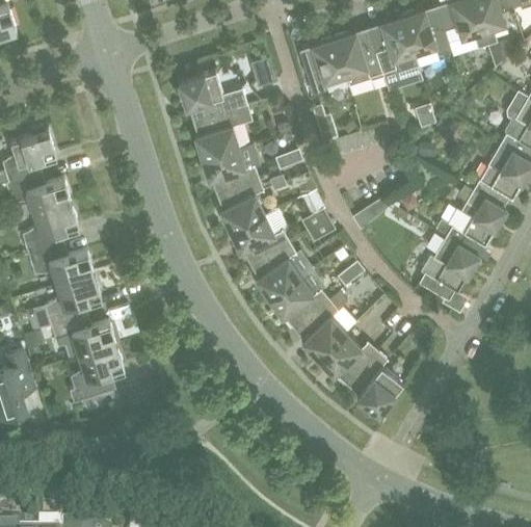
[(454,0),(454,1),(435,7),(444,31),(455,27),(459,41),(472,36),(476,50),(486,47),(471,0),(454,0)]
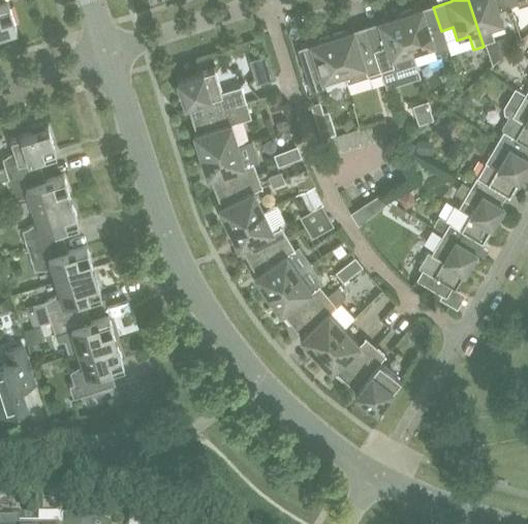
[(505,0),(468,0),(484,47),(493,43),(489,30),(501,26),(497,13),(509,9),(505,0)]
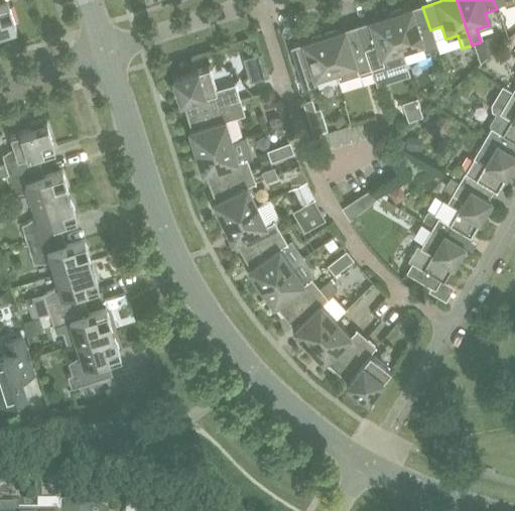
[(514,0),(500,0),(504,10),(514,6),(513,1),(514,0)]
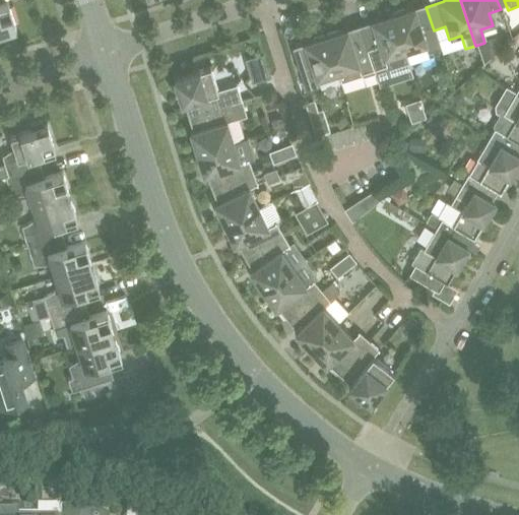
[(0,40),(1,41),(12,37),(12,30),(14,29),(7,6),(0,8),(0,40)]
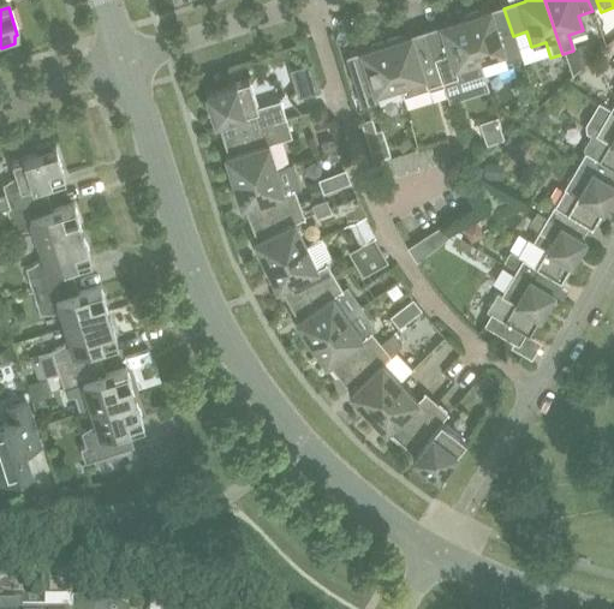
[(522,60),(513,36),(504,9),(464,21),(477,64),(501,57),(505,66),(522,60)]
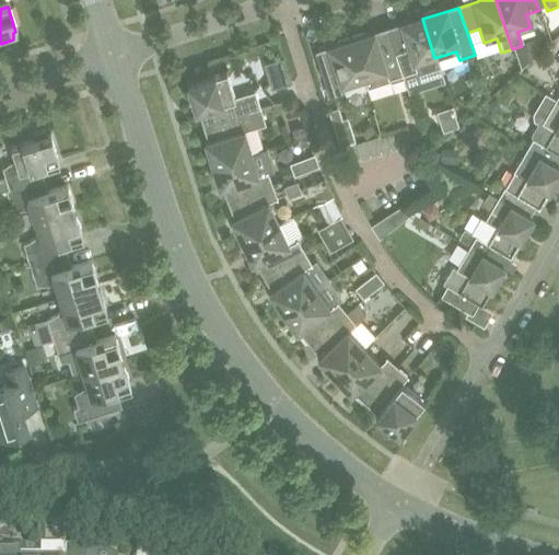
[(438,69),(434,58),(422,19),(386,31),(394,56),(400,78),(416,73),(416,76),(438,69)]
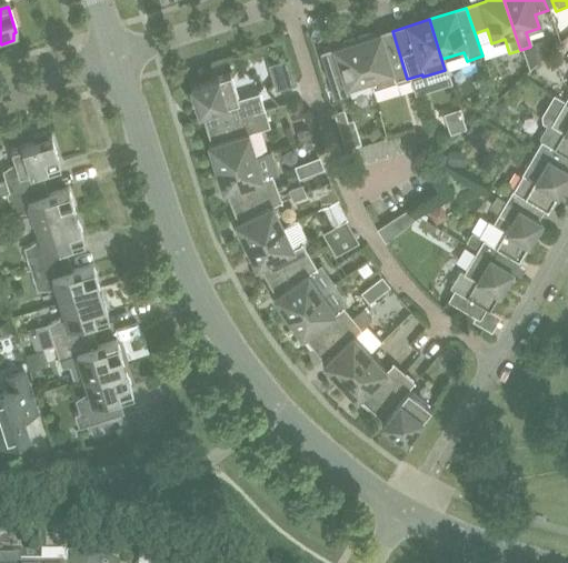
[(400,57),(392,31),(355,42),(368,82),(371,93),(395,86),(394,83),(407,79),(400,57)]
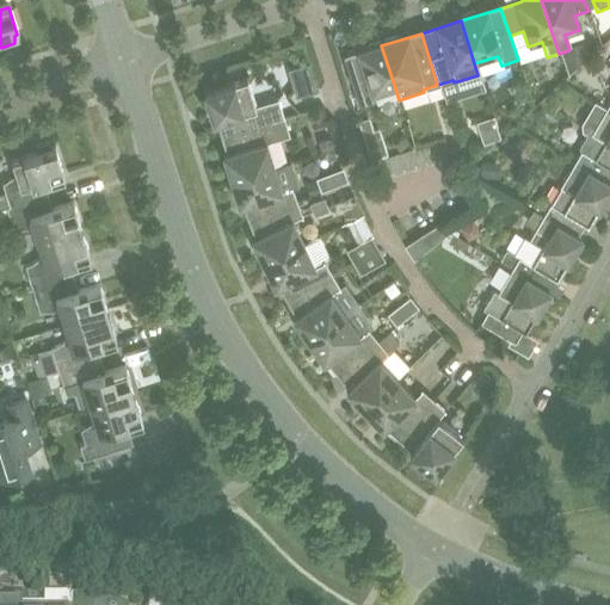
[(374,105),(371,97),(395,88),(381,45),(342,59),(358,110),(374,105)]
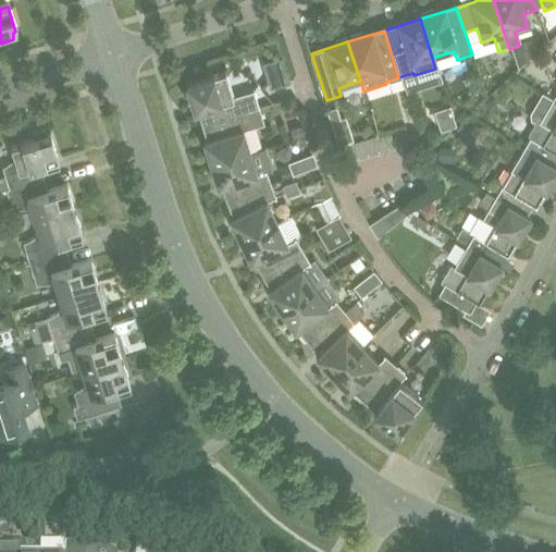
[(200,129),(258,111),(254,95),(232,101),(224,75),(185,87),(193,114),(196,113),(200,129)]
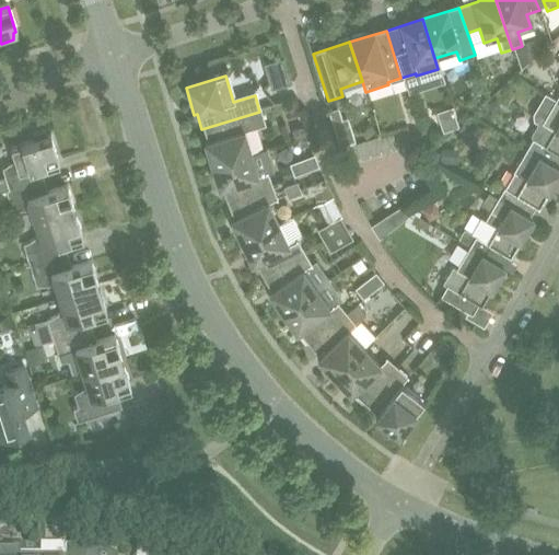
[(267,83),(270,93),(290,88),(287,77),(267,83)]
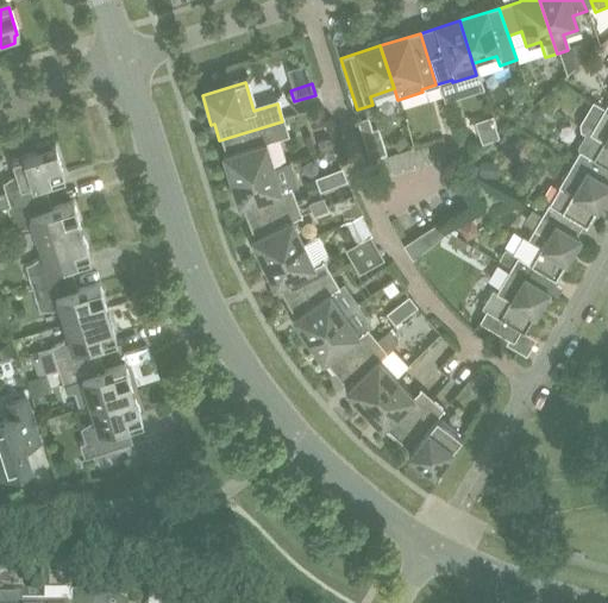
[(578,155),(571,165),(601,183),(607,173),(607,115),(602,113),(588,138),(583,139),(577,150),(578,155)]
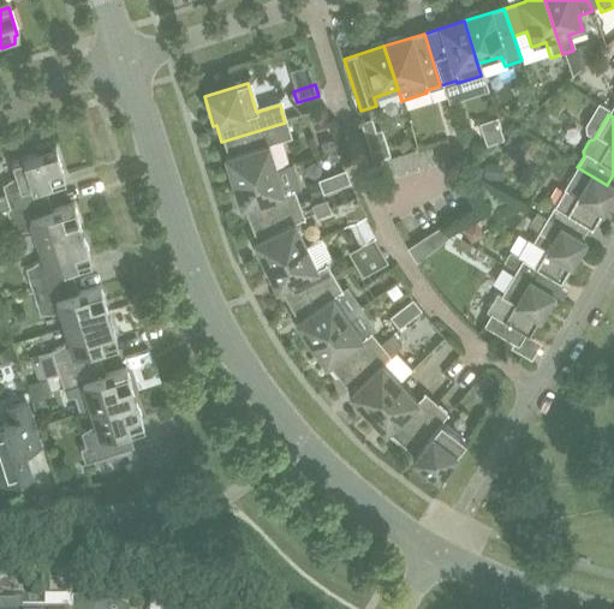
[(221,142),(226,159),(224,160),(231,185),(274,172),(267,148),(291,141),(285,123),(221,142)]
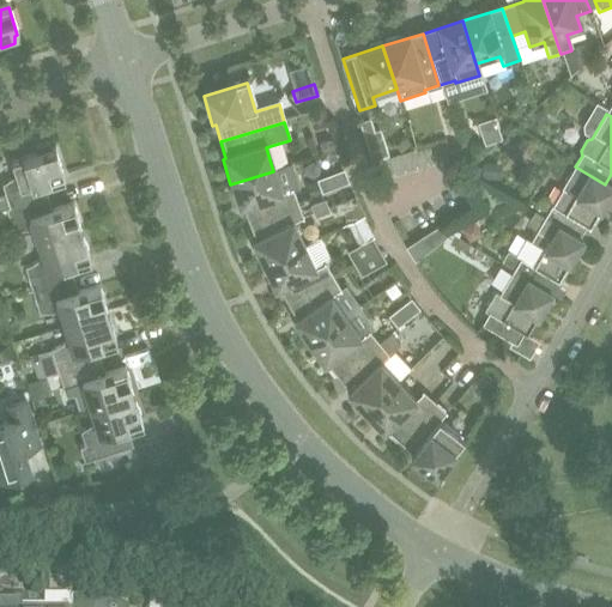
[(368,122),(357,126),(362,139),(373,135),(368,122)]
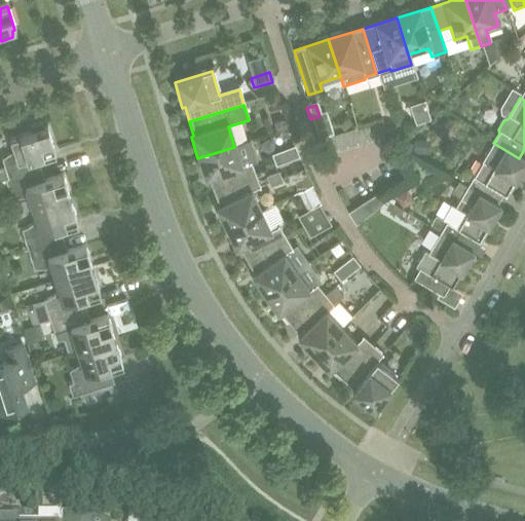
[(412,118),(414,127),(428,122),(425,114),(412,118)]
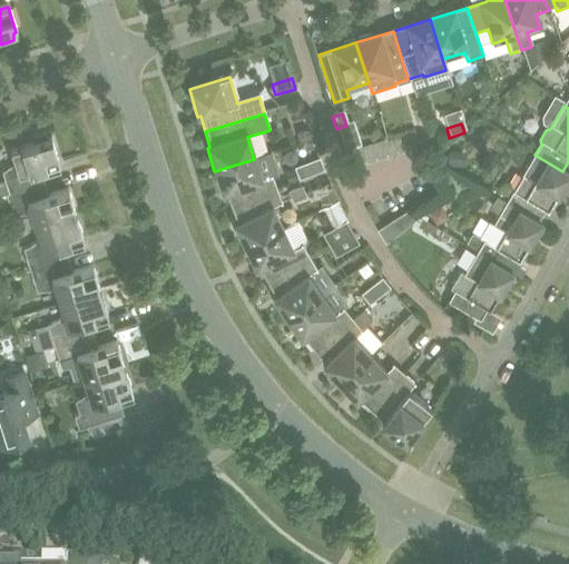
[(301,146),(314,141),(311,131),(297,135),(301,146)]
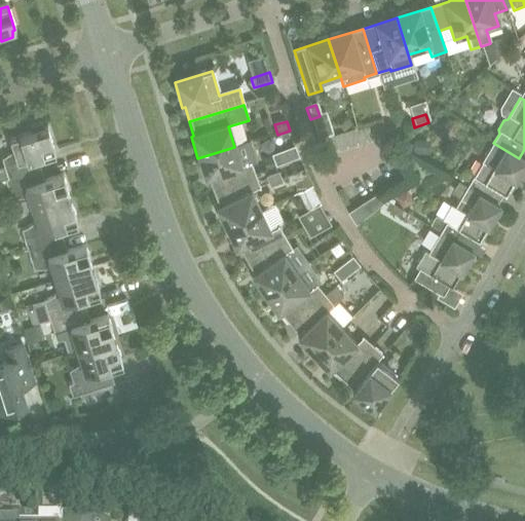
[(1,161),(7,182),(35,173),(31,160),(54,153),(46,129),(44,131),(40,125),(29,128),(29,136),(8,142),(12,154),(2,161),(1,161)]
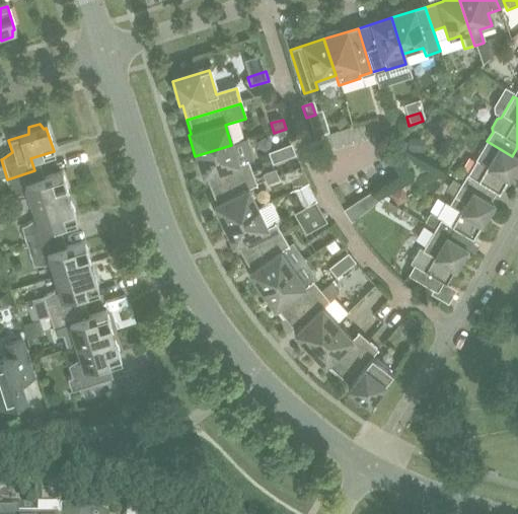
[(408,141),(407,155),(424,156),(425,142),(408,141)]
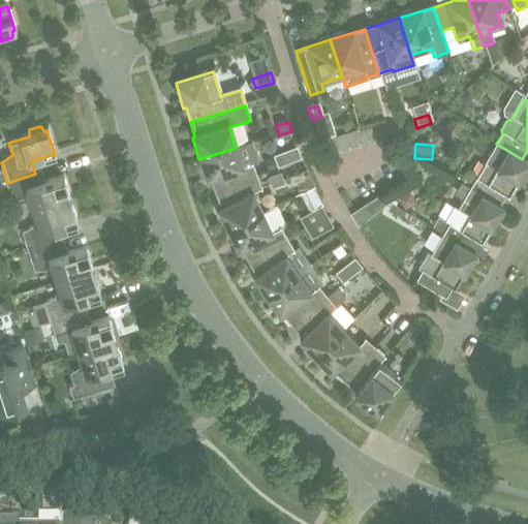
[(485,166),(475,181),(475,180),(469,190),(495,205),(500,195),(507,199),(527,164),(527,162),(522,159),(496,144),(484,165),(485,166)]
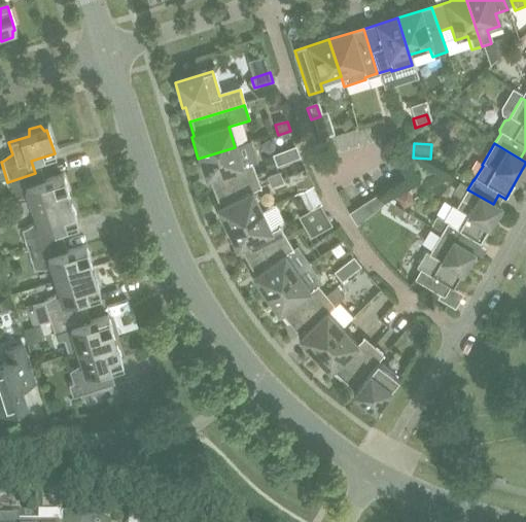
[(208,180),(213,195),(255,178),(250,165),(248,166),(249,167),(242,169),(235,147),(198,159),(205,181),(208,180)]
